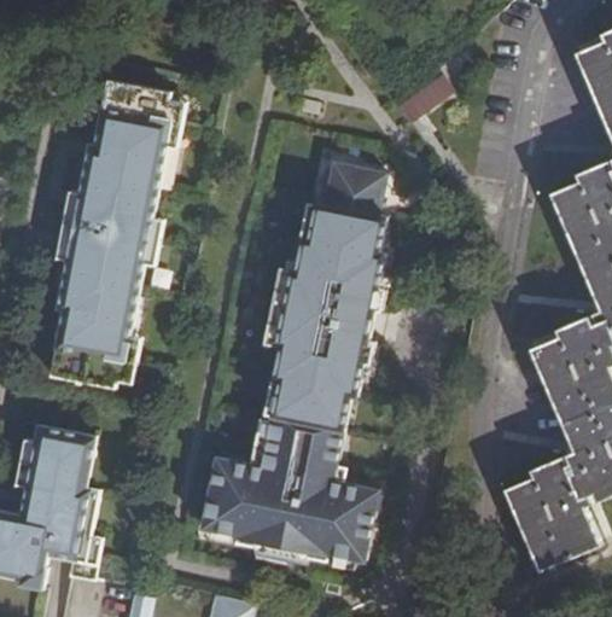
[(611,377),(606,361),(611,359),(611,48),(586,60),(611,127),(611,168),(581,180),(584,187),(555,199),(604,320),(593,325),(588,316),(554,330),(557,335),(528,347),(576,465),(565,469),(561,460),(529,473),(531,479),(502,492),(534,569),(595,545),(578,501),(589,498),(590,504),(611,494),(611,377)]
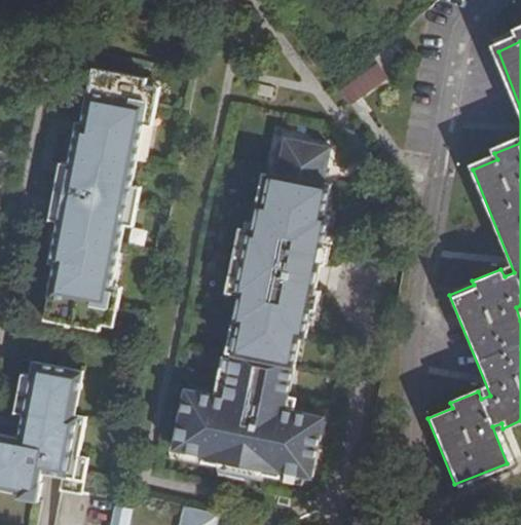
[(375,60),(337,90),(349,106),(387,75),(375,60)]
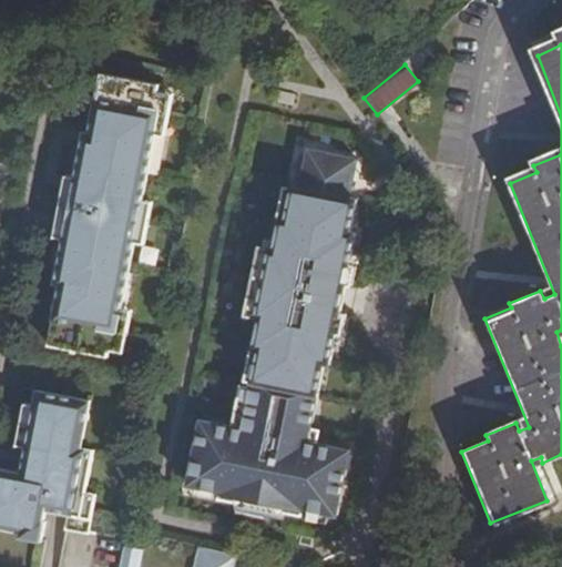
[(79,132),(71,176),(59,238),(50,282),(55,283),(43,344),(103,354),(104,347),(106,327),(111,328),(115,307),(129,239),(133,220),(136,201),(150,131),(154,111),(150,110),(153,90),(154,82),(95,72),(84,133),(79,132)]
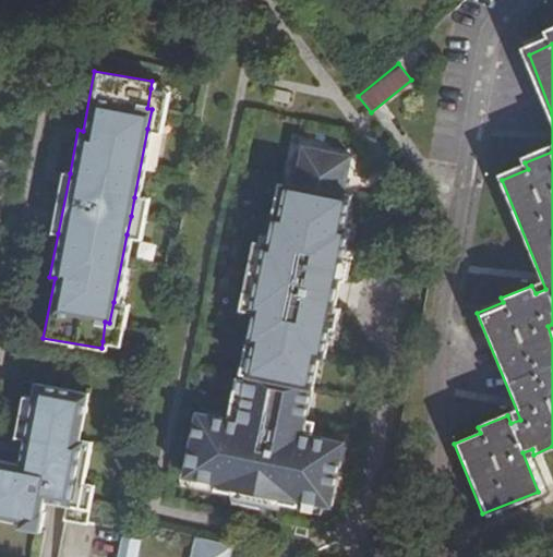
[(166,91),(151,88),(147,108),(152,109),(163,110),(166,91)]
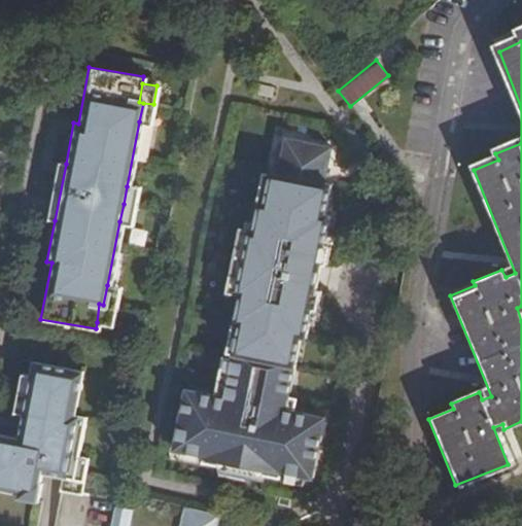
[(149,124),(153,104),(143,103),(139,121),(149,124)]
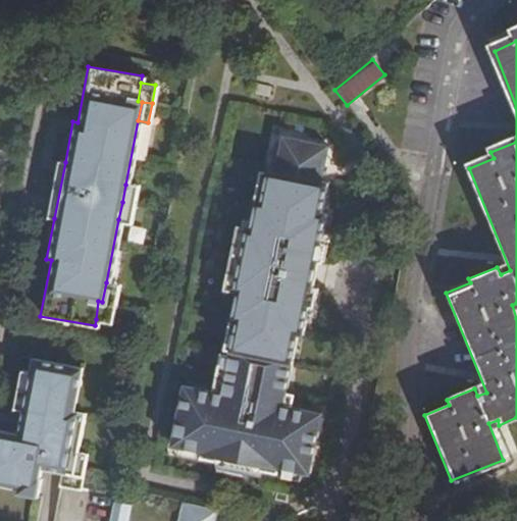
[(324,144),(281,136),(280,141),(275,140),(270,164),(275,165),(274,170),(266,169),(259,203),(255,201),(249,228),(253,228),(250,240),(247,240),(239,279),(243,280),(240,292),(235,320),(238,321),(231,352),(228,351),(219,394),(182,386),(169,447),(201,453),(199,458),(274,473),(275,468),(306,474),(317,419),(278,411),(294,339),(299,339),(324,211),(319,211),(325,180),(317,178),(324,144)]
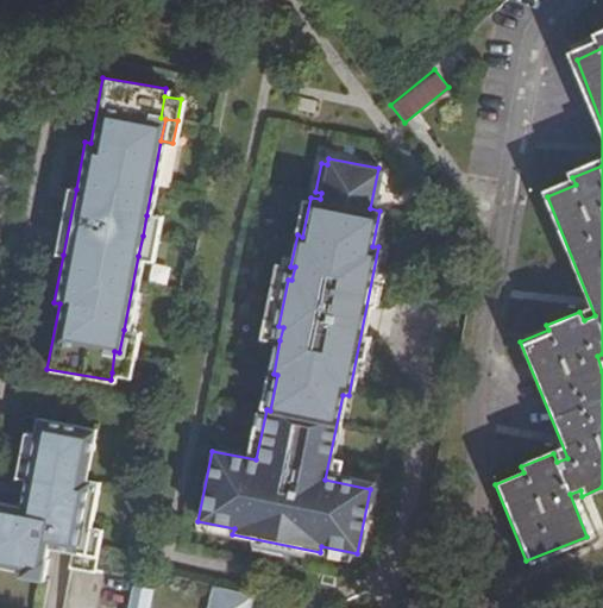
[(63,255),(76,189),(66,187),(52,252),(63,255)]
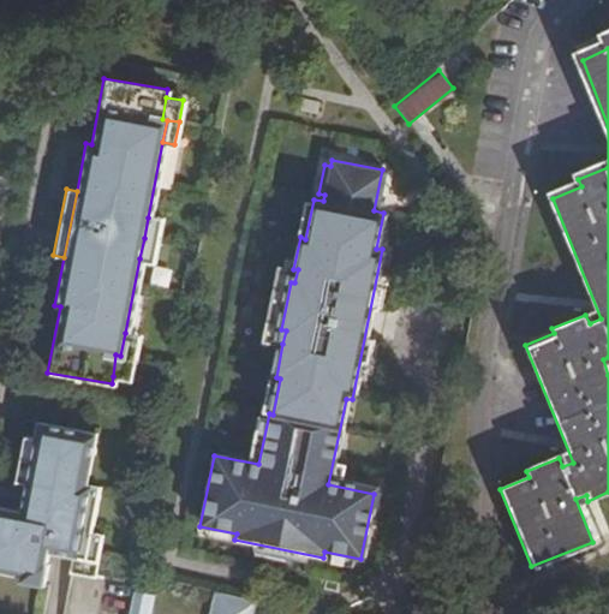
[(314,200),(308,198),(300,237),(305,239),(314,200)]
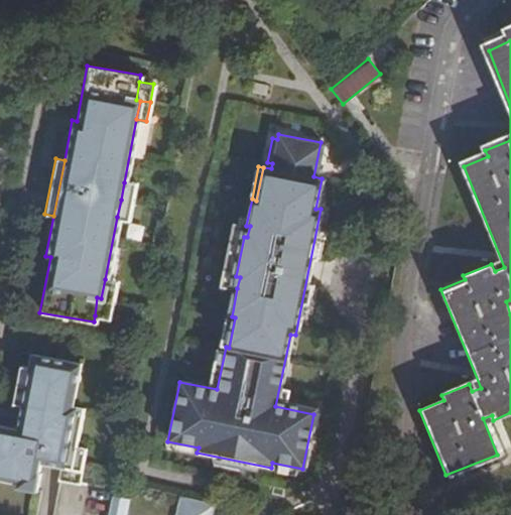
[(121,200),(130,202),(133,183),(124,182),(121,200)]
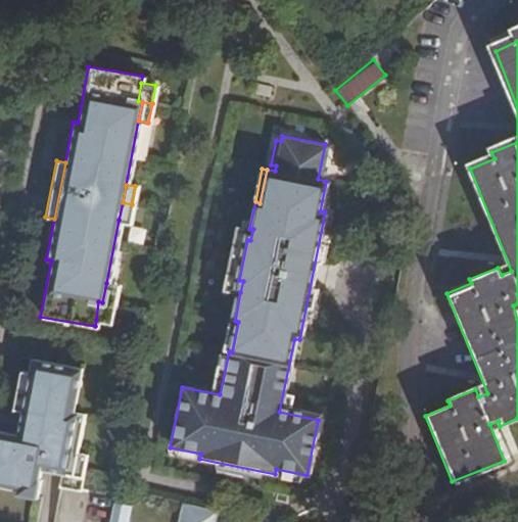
[(123,202),(119,220),(129,222),(132,204),(123,202)]
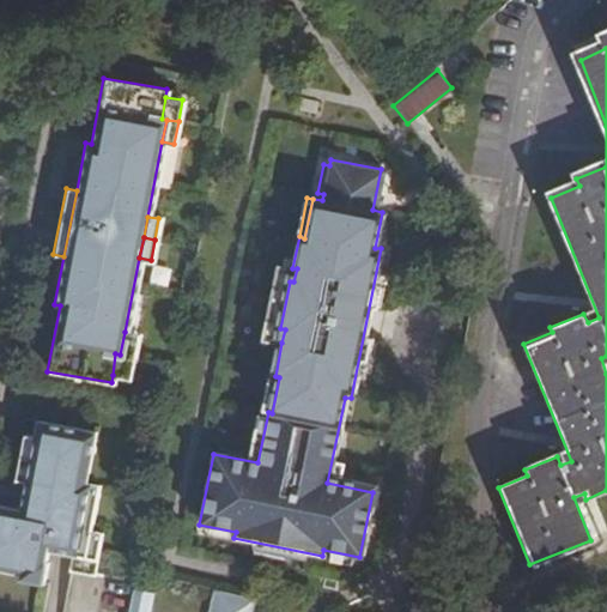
[(135,334),(125,332),(120,355),(132,356),(135,334)]
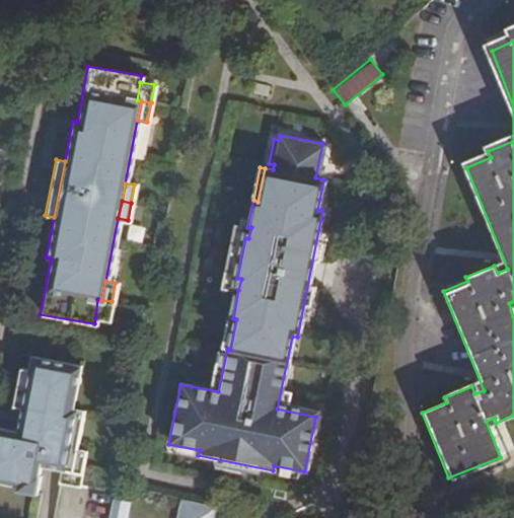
[(97,299),(95,317),(108,320),(112,301),(101,300),(97,299)]
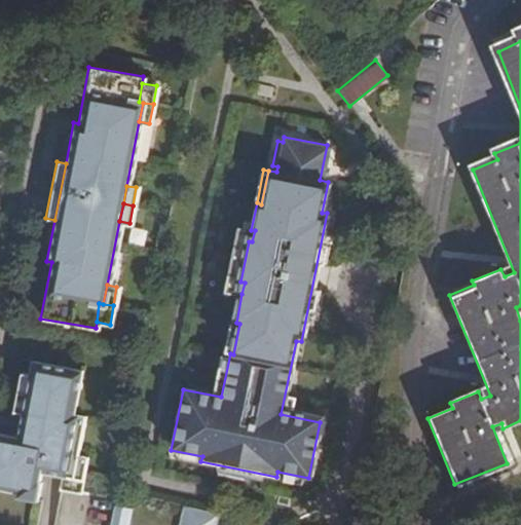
[(236,323),(230,353),(233,354),(239,324),(236,323)]
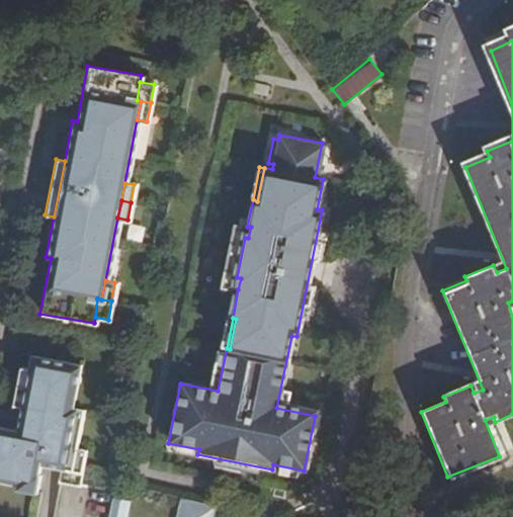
[(0,439),(72,453),(73,454),(74,448),(81,409),(70,408),(78,364),(29,355),(27,368),(20,406),(15,430),(0,426),(0,439)]
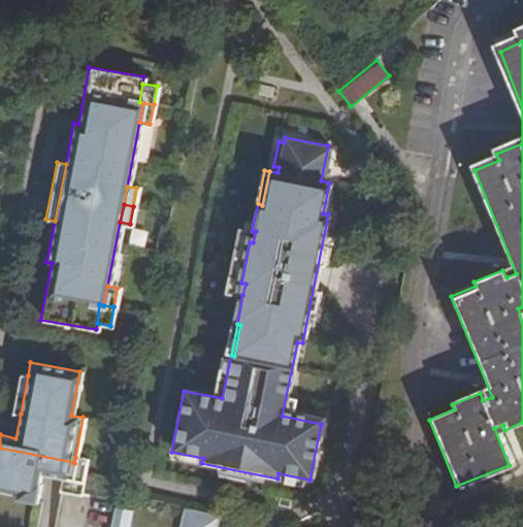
[(11,413),(21,414),(28,375),(19,373),(11,413)]
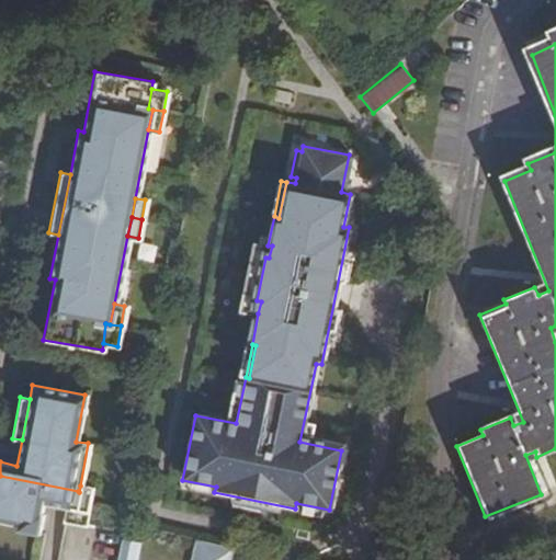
[(71,522),(78,491),(0,476),(0,520),(15,523),(19,506),(38,511),(41,499),(63,505),(60,520),(71,522)]
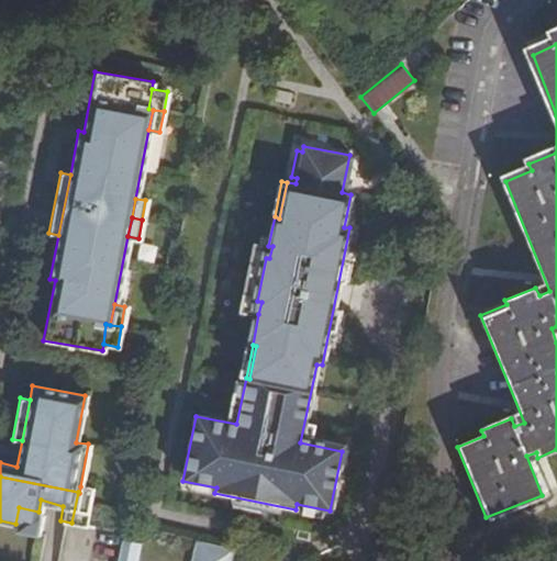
[(78,492),(71,523),(84,525),(87,509),(76,507),(79,493),(78,492)]
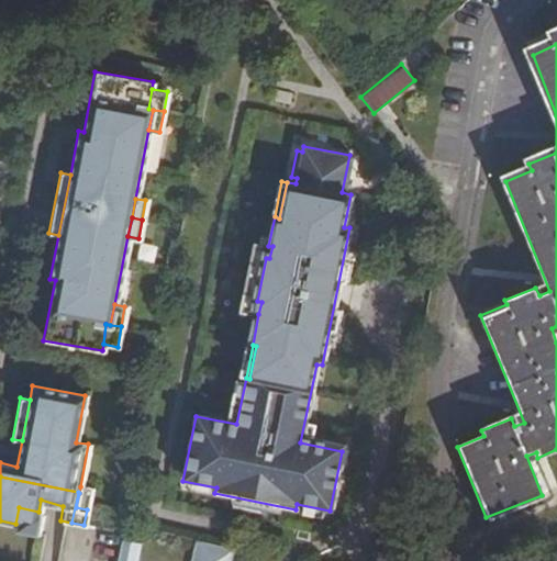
[(76,507),(87,509),(89,495),(79,493),(76,507)]
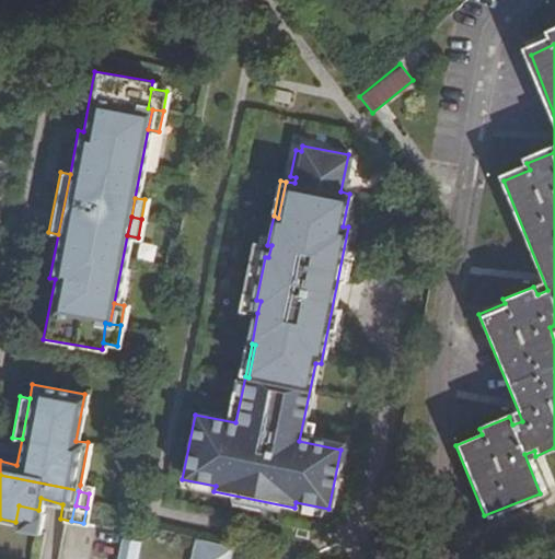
[(19,505),(15,522),(14,525),(36,530),(39,510),(38,510),(19,505)]
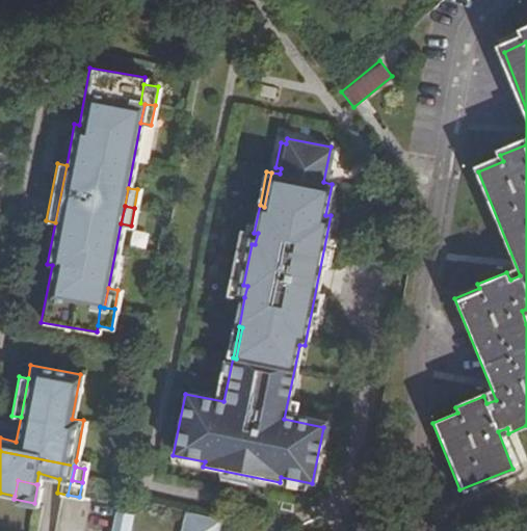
[(181,512),(179,530),(219,530),(220,514),(181,512)]
